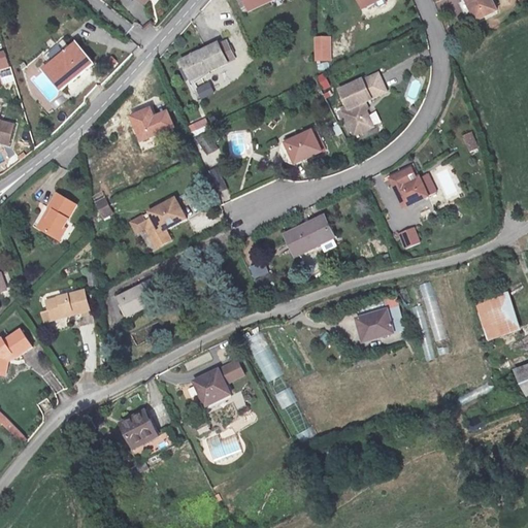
[(496,8),(492,0),(466,0),(475,19),(496,8)]
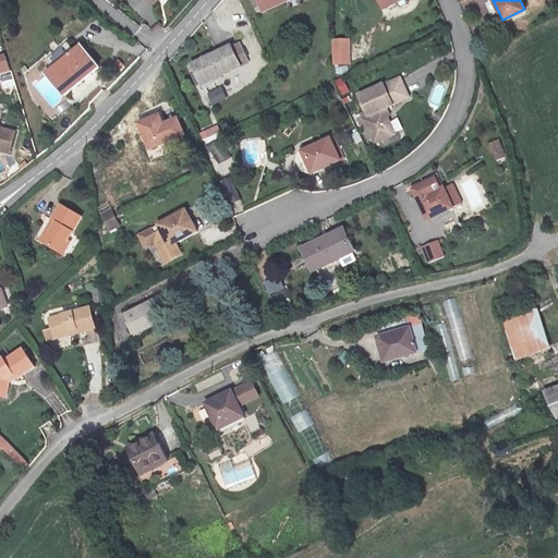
[(348,38),(331,39),(332,63),(348,62),(348,38)]
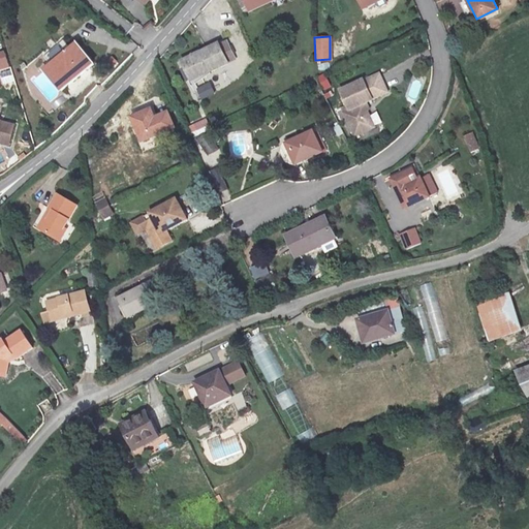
[(232,56),(225,37),(177,57),(184,76),(232,56)]
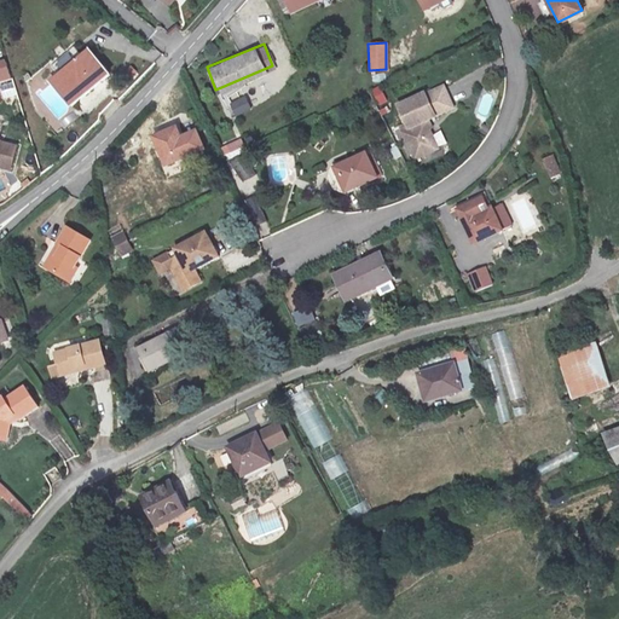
[(86,50),(50,80),(71,105),(108,75),(86,50)]
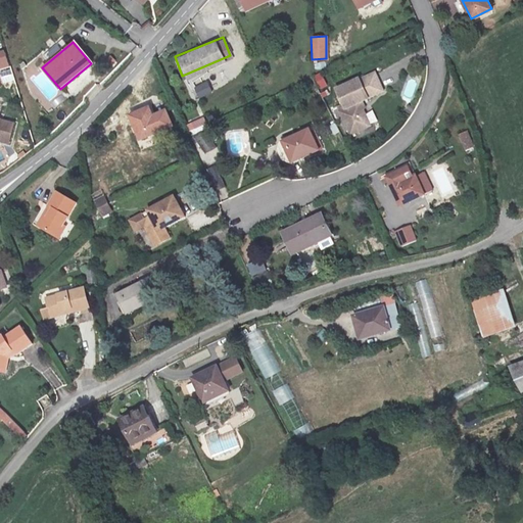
[(0,69),(0,73),(3,84),(15,81),(11,66),(0,69)]
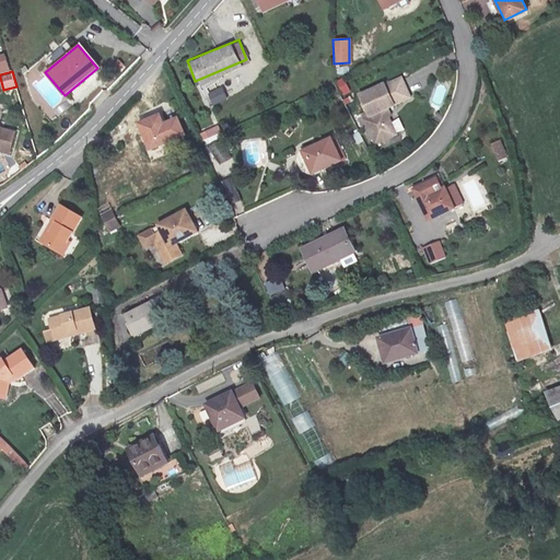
[(336,80),(342,95),(351,92),(345,77),(336,80)]
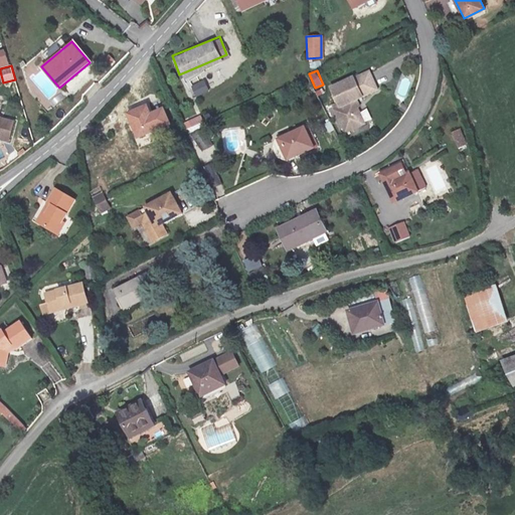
[(364,70),(348,77),(327,87),(333,103),(327,106),(339,133),(358,125),(352,108),(353,107),(350,100),(356,98),(372,91),(364,70)]
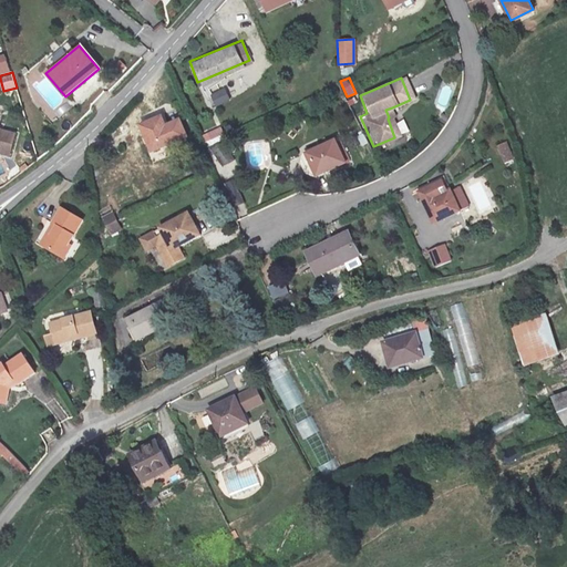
[(210,94),(216,106),(232,100),(226,86),(210,94)]
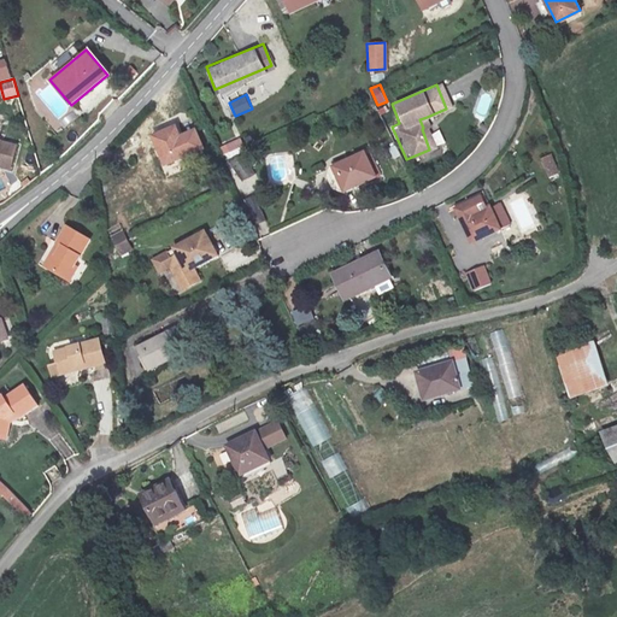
[(153,162),(192,148),(186,129),(171,134),(168,124),(142,133),(153,162)]
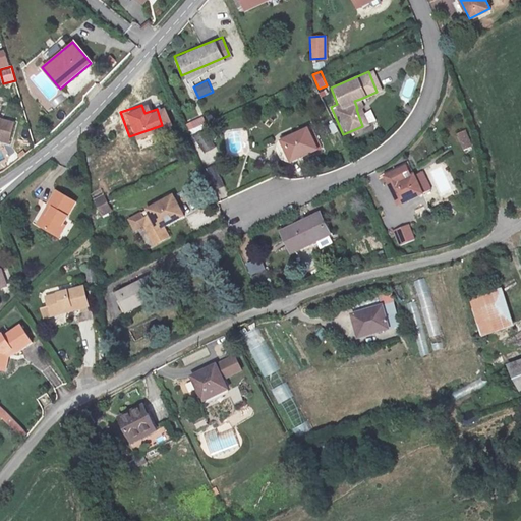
[(203,116),(185,124),(190,134),(208,126),(203,116)]
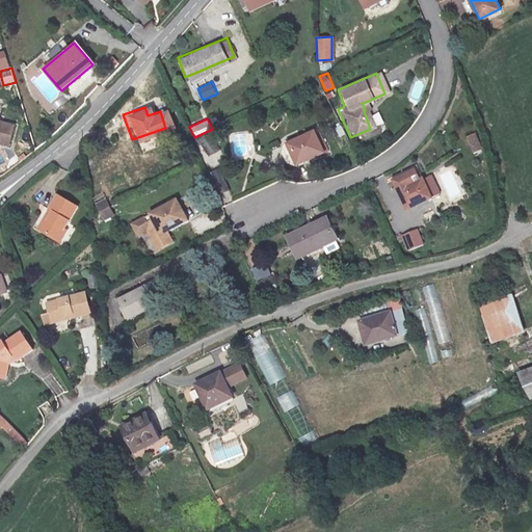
[(0,143),(8,147),(14,128),(0,124),(0,143)]
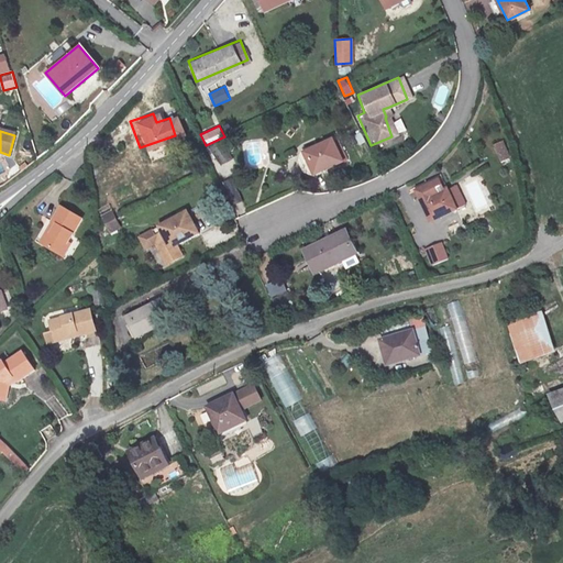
[(343,159),(333,139),(304,152),(313,173),(343,159)]
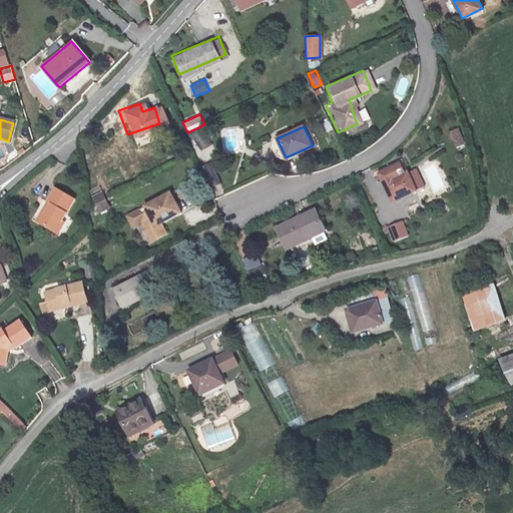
[(459,127),(449,132),(457,147),(466,143),(459,127)]
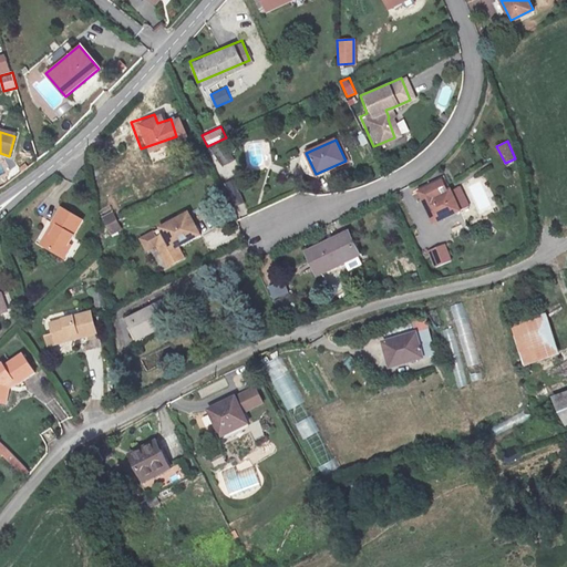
[(214,146),(220,179),(237,176),(230,143),(214,146)]
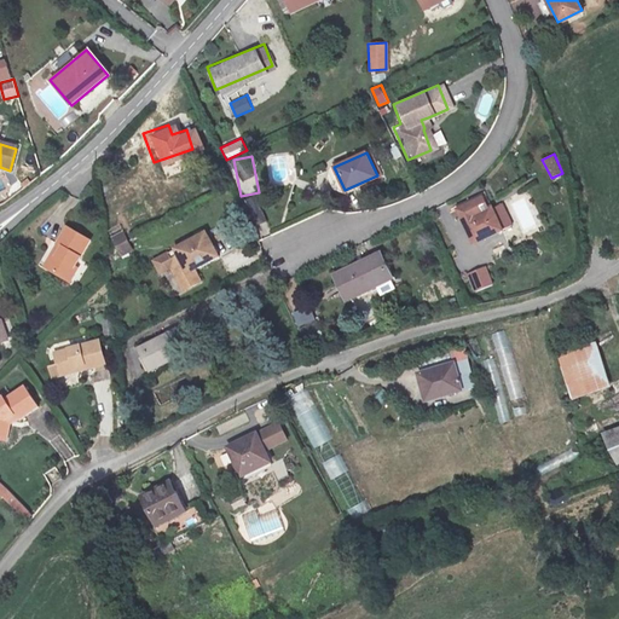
[(505,231),(489,191),(457,204),(474,244),(505,231)]
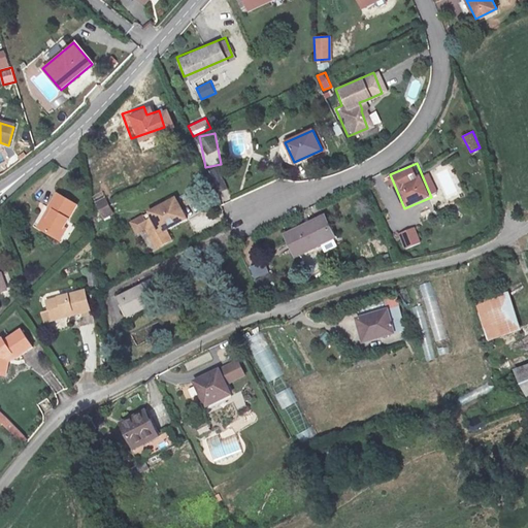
[(53,232),(66,207),(47,197),(40,211),(43,213),(38,223),(36,222),(31,233),(51,244),(56,233),(53,232)]
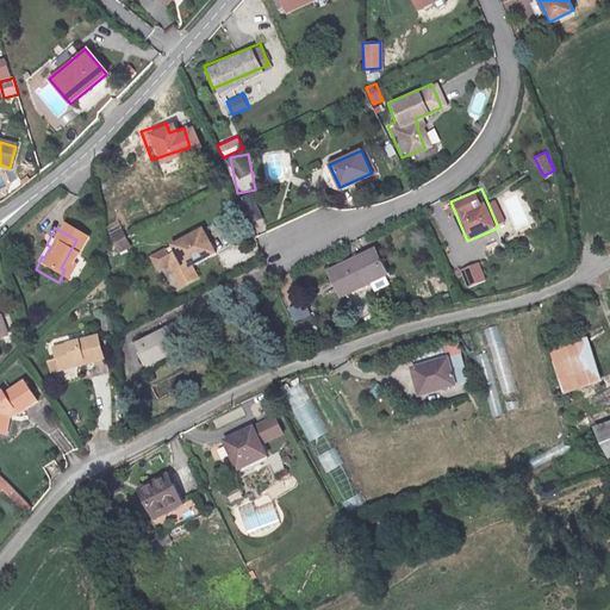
[(124,246),(116,231),(101,242),(110,254),(124,246)]
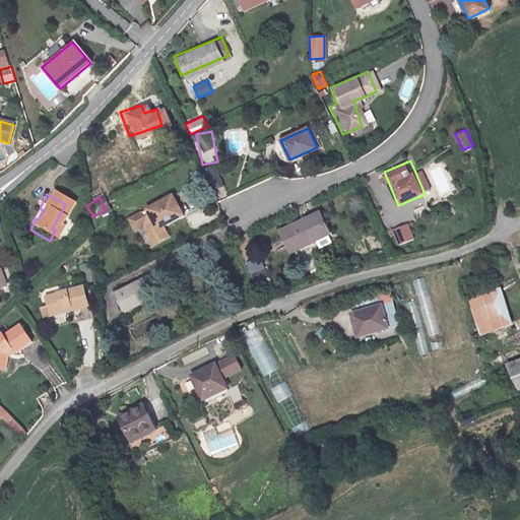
[(167,197),(143,211),(153,231),(178,216),(167,197)]
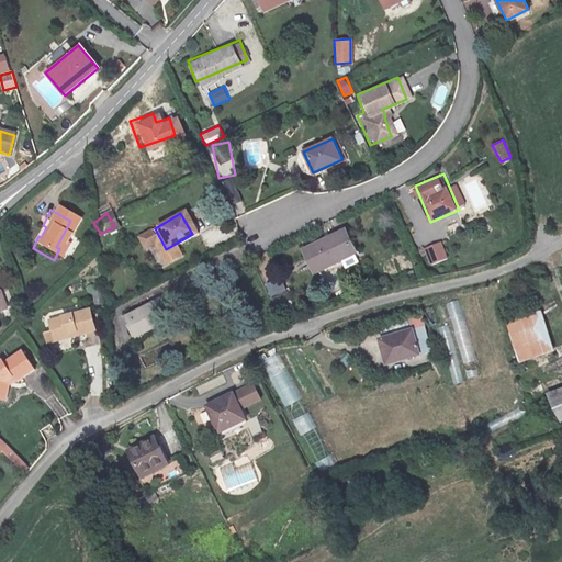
[(452,235),(461,229),(456,223),(448,227),(452,235)]
